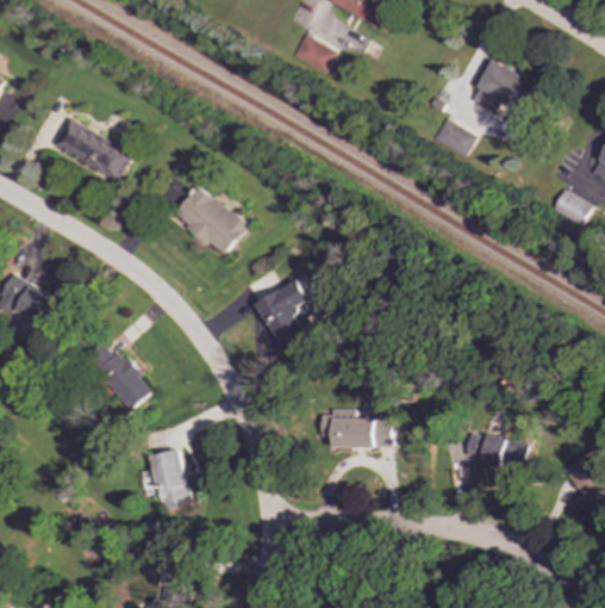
[(331,0),(378,25),(391,0),(331,0)]
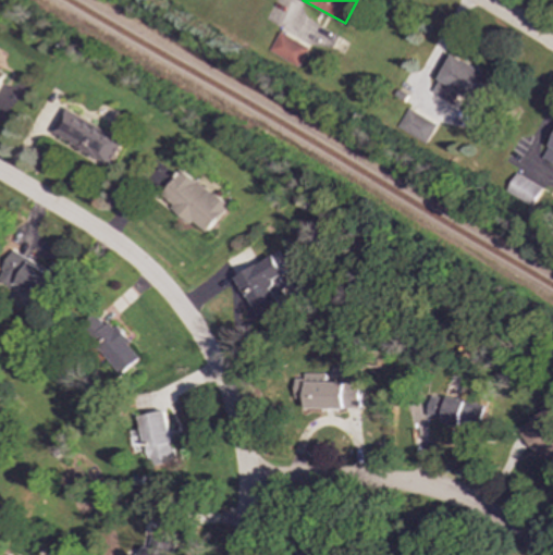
[(263,49),(292,65),(303,46),(274,29),(263,49)]
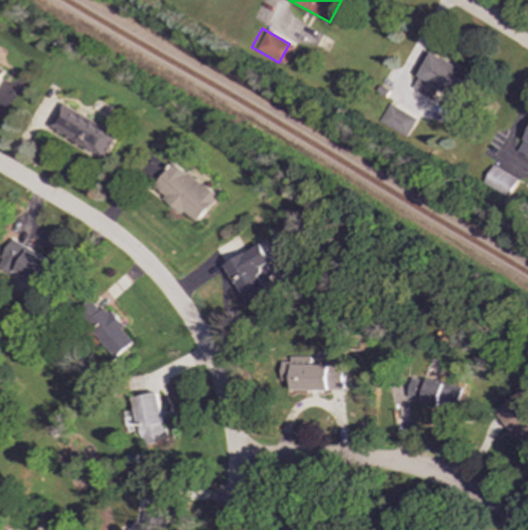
[(459,100),(472,73),(426,51),(408,86),(428,97),(433,86),(459,100)]
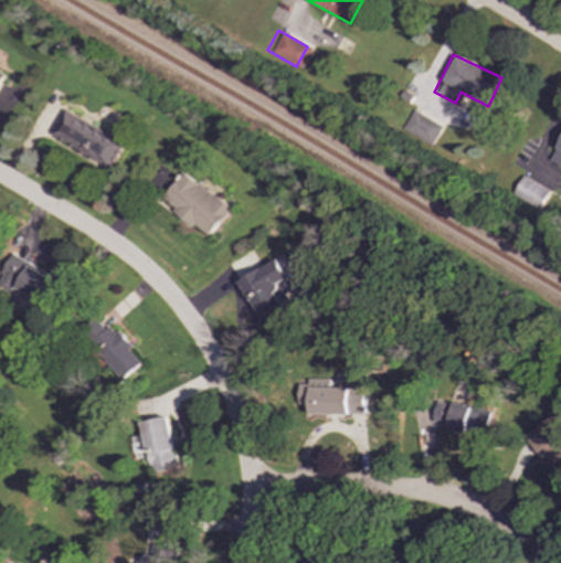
[(438,125),(409,107),(398,127),(426,144),(438,125)]
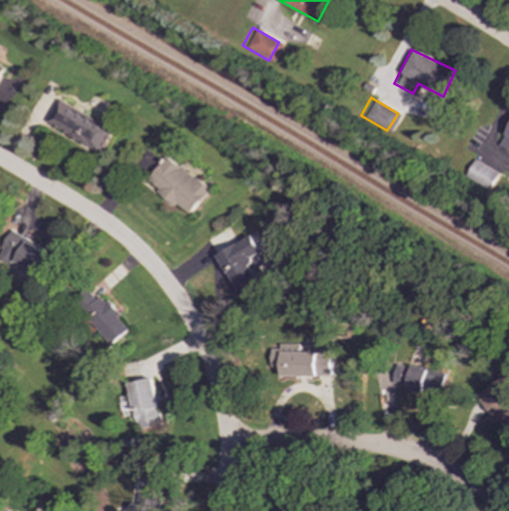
[(56,98),(43,121),(96,150),(109,127),(56,98)]
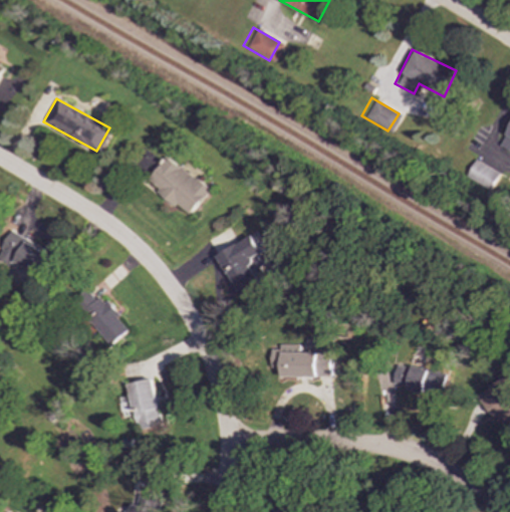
[(509,118),(498,146),(509,151),(509,118)]
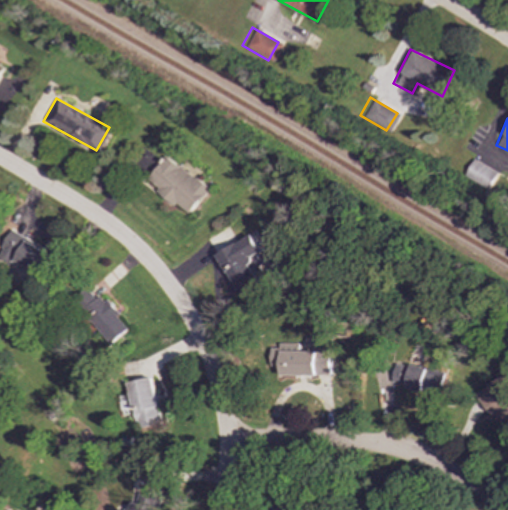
[(185,212),(204,186),(161,154),(141,180),(185,212)]
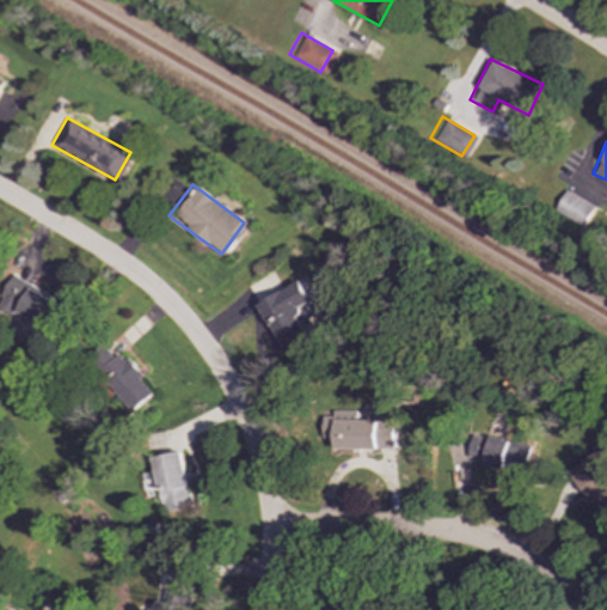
[(592,206),(563,188),(551,207),(578,225),(592,206)]
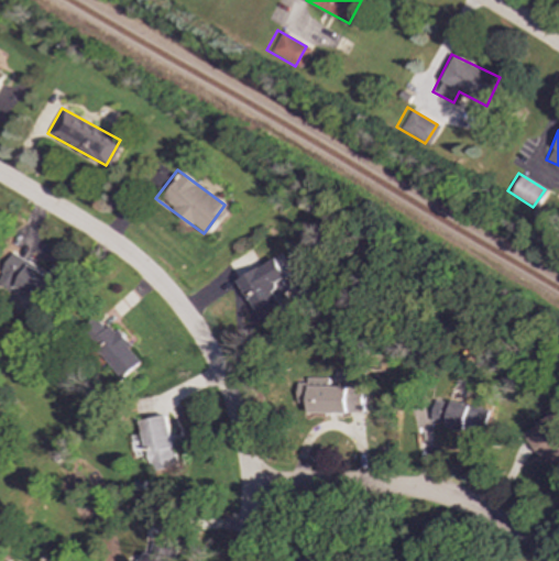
[(263,325),(286,311),(270,283),(284,274),(274,256),(237,277),(263,325)]
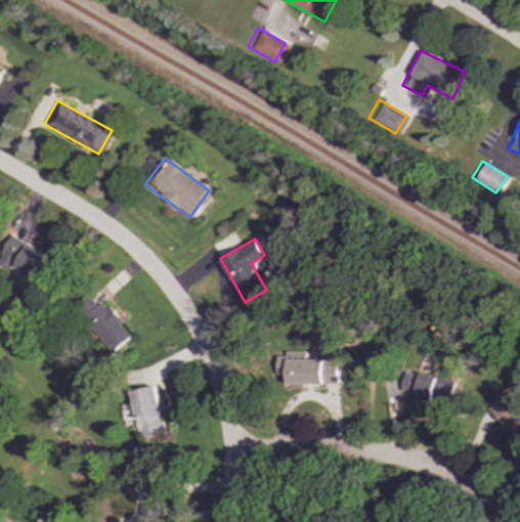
[(44,280),(53,258),(22,245),(12,267),(44,280)]
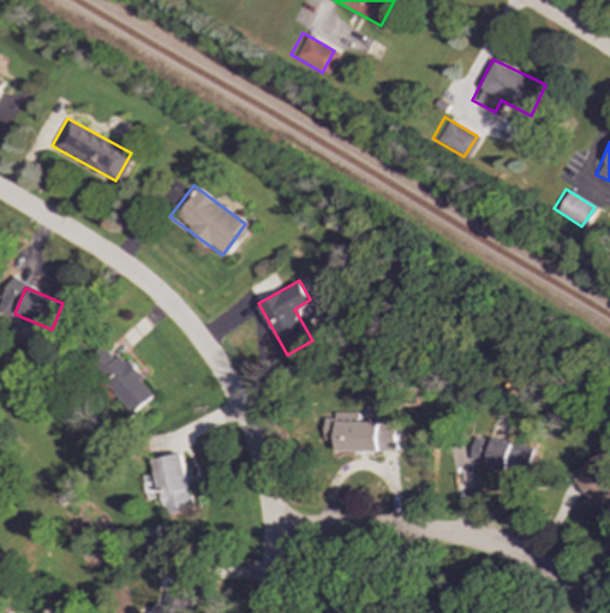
[(99,367),(112,358),(102,345),(90,355),(99,367)]
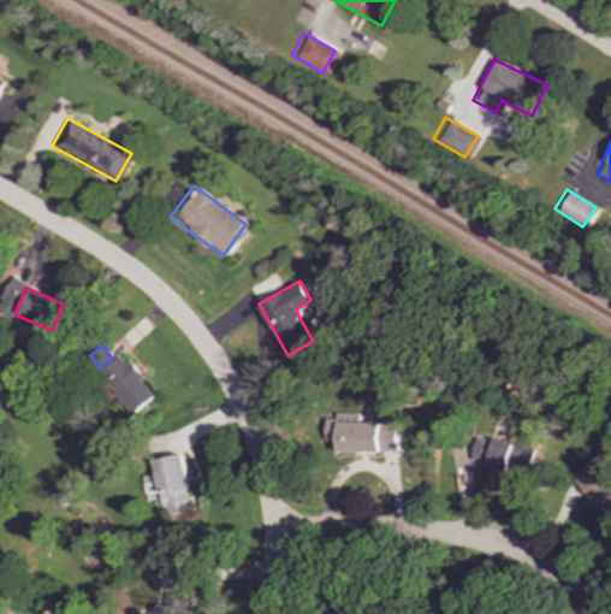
[(96,371),(129,413),(152,395),(138,378),(140,377),(120,353),(96,371)]
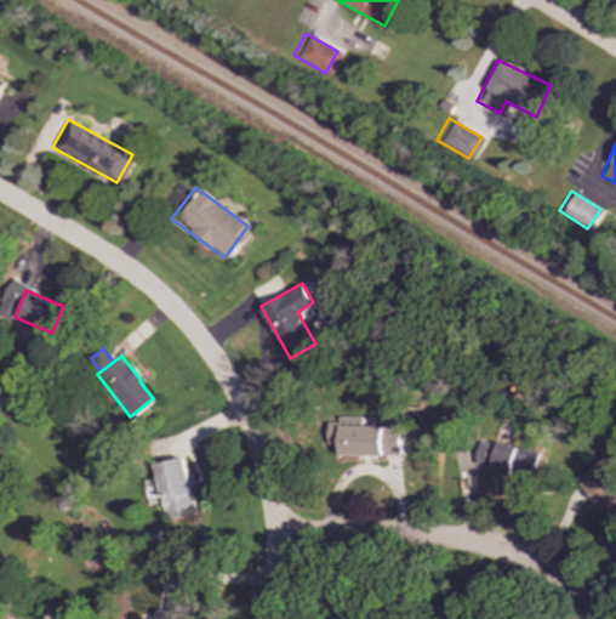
[(397,455),(338,454),(337,442),(325,442),(325,420),(335,421),(335,414),(360,414),(360,424),(377,424),(377,419),(398,419),(397,455)]
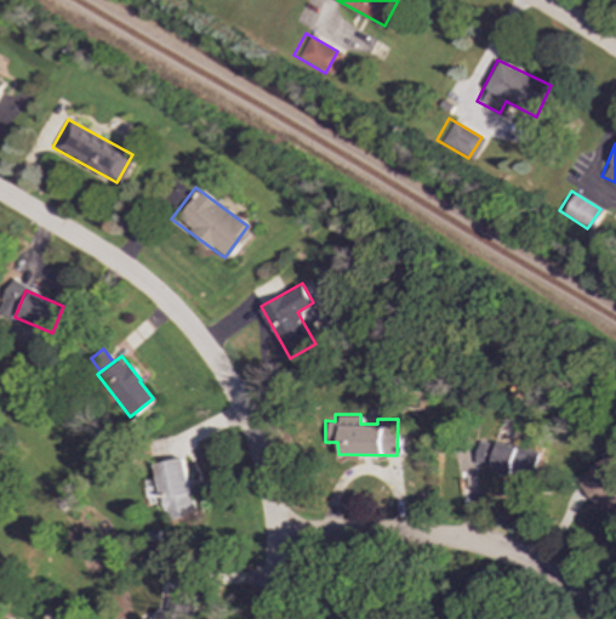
[(471,461),(488,465),(488,469),(531,477),(537,450),(494,439),(492,443),(475,439),(471,461)]
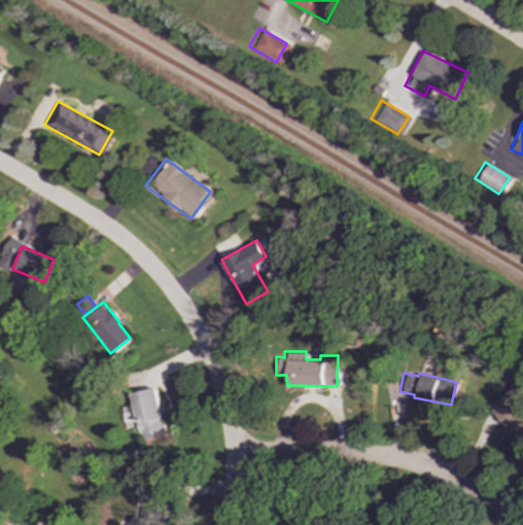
[(511,434),(516,430),(522,440),(522,397),(513,384),(487,404),(511,434)]
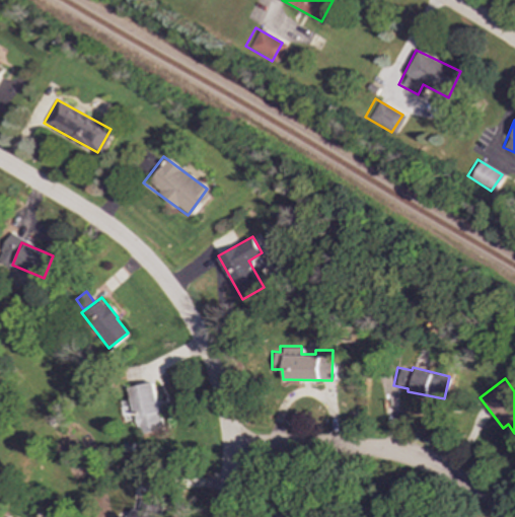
[(161,428),(154,381),(129,385),(137,432),(161,428)]
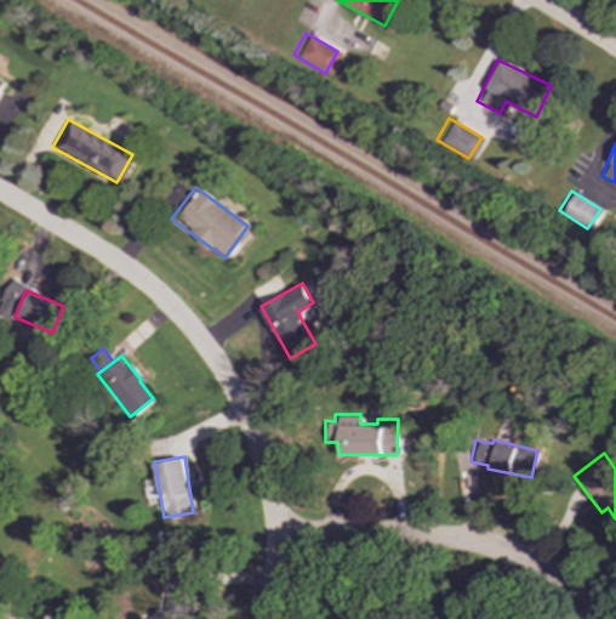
[(155,618),(187,618),(193,595),(163,588),(155,618)]
